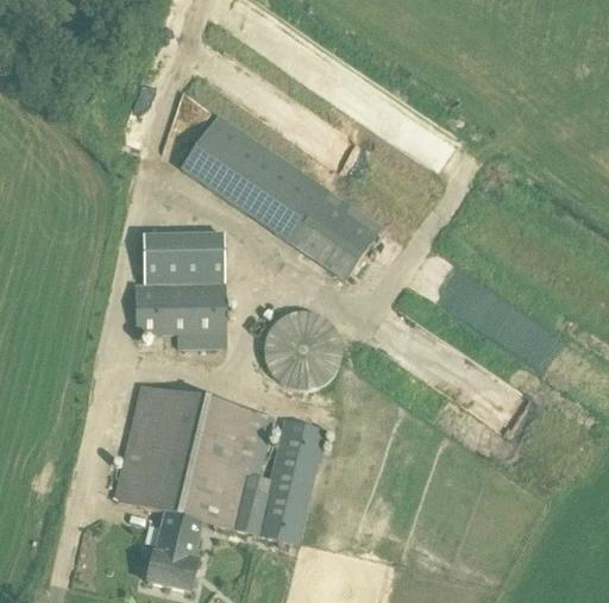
[(346,282),(383,226),(218,112),(181,170),(292,245),(346,282)]
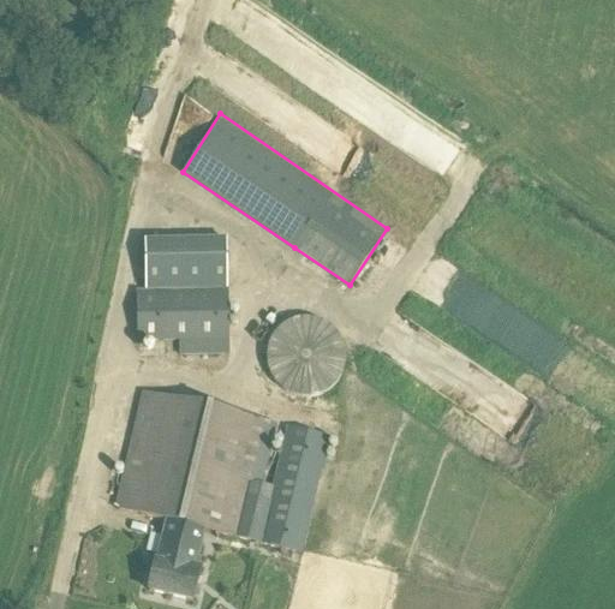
[(227,286),(226,237),(143,239),(144,288),(227,286)]
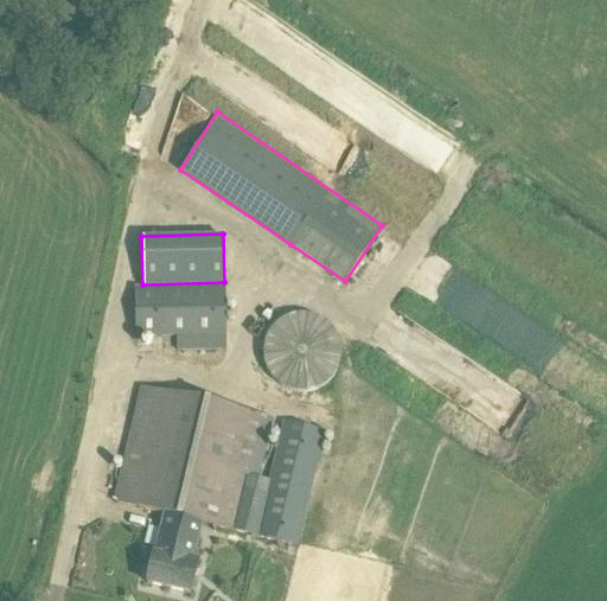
[(176,347),(225,346),(225,283),(142,285),(133,285),(134,333),(176,333),(176,347)]
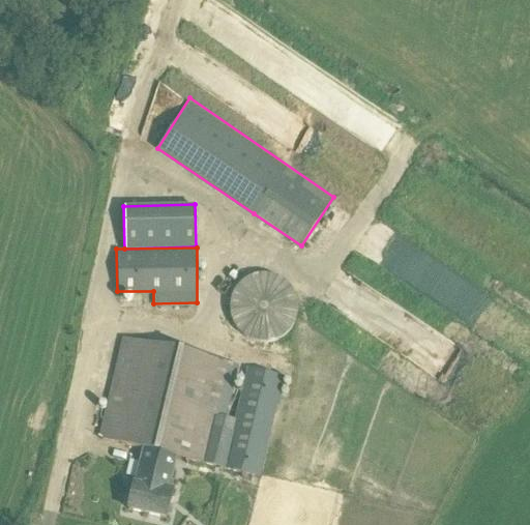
[(262,339),(267,339),(274,337),(280,334),(283,332),(289,328),(292,323),(295,316),(296,310),(297,303),(296,296),(294,291),(290,284),(285,279),(276,273),(268,271),(256,271),(252,273),(246,275),(243,278),(239,281),(234,287),(231,293),(230,298),(229,303),(229,309),(230,315),(233,321),(235,325),(238,327),(242,332),(248,337),(255,339),(262,339)]
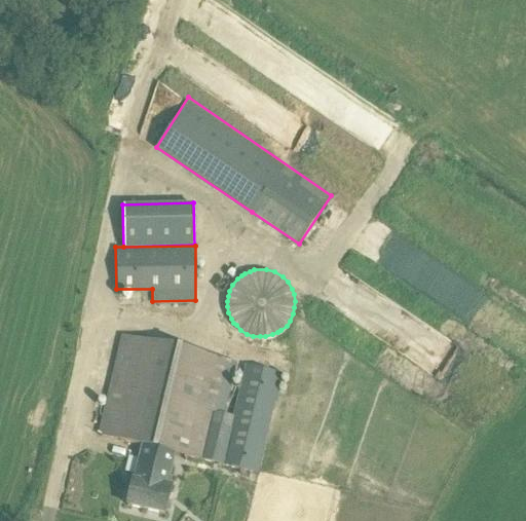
[(231,413),(223,411),(235,360),(123,333),(100,433),(141,442),(133,478),(126,503),(164,512),(172,483),(156,480),(163,449),(202,458),(203,454),(224,459),(224,463),(258,472),(282,370),(243,361),(231,413)]
